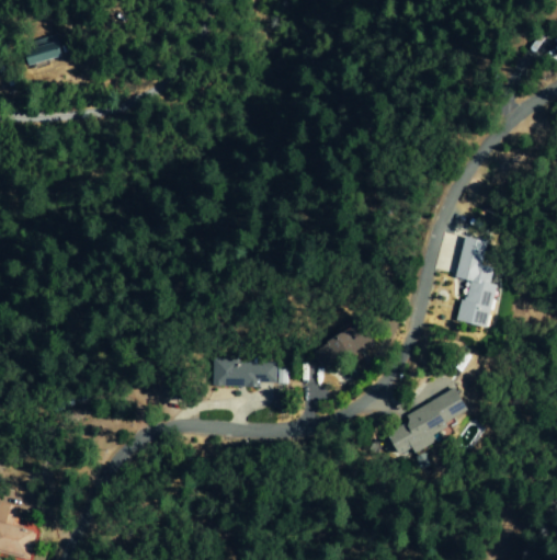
[(75,45),(41,49),(43,63),(77,58),(75,45)]
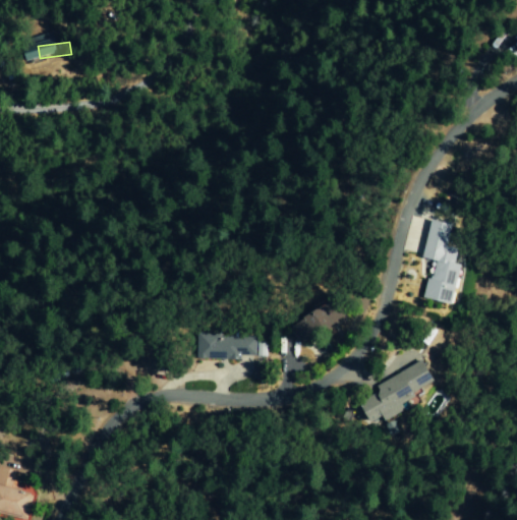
[(452,224),(431,219),(422,257),(436,261),(433,277),(427,277),(423,298),(451,304),(463,251),(447,247),(452,224)]
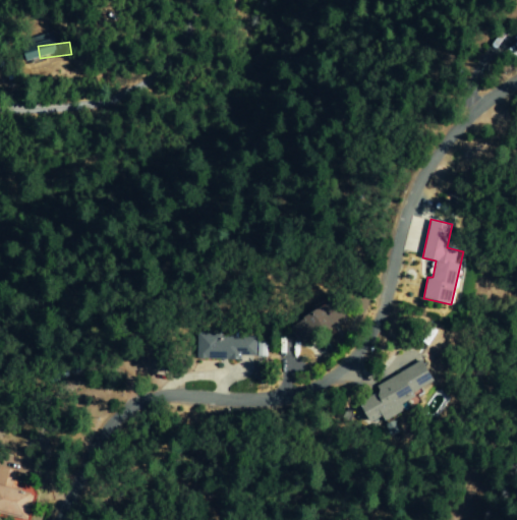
[(347,320),(337,304),(326,311),(322,305),(292,325),(306,346),(347,320)]
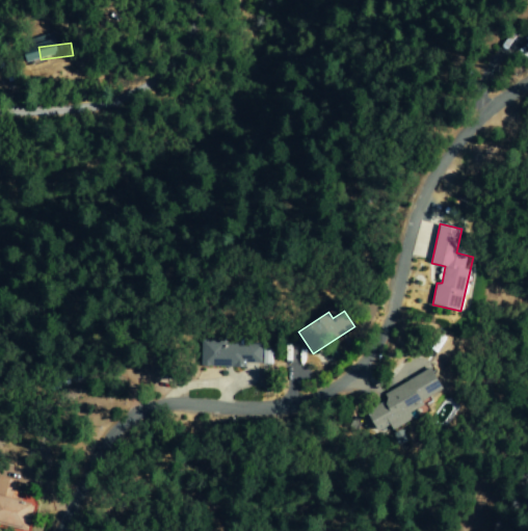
[(204,365),(248,367),(248,362),(265,363),(266,343),(205,340),(204,365)]
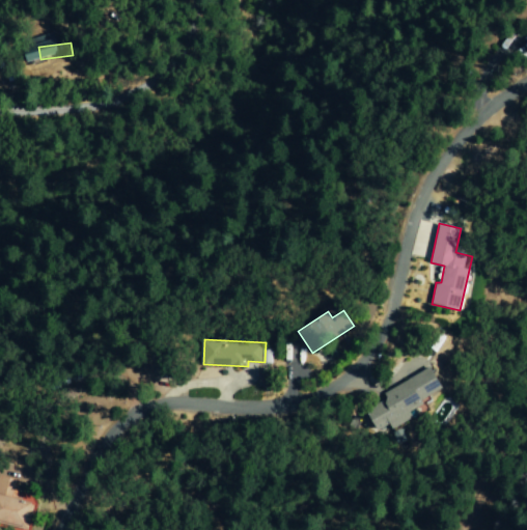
[(366,411),(378,430),(390,424),(393,429),(414,418),(409,409),(442,391),(431,368),(384,392),(388,399),(366,411)]
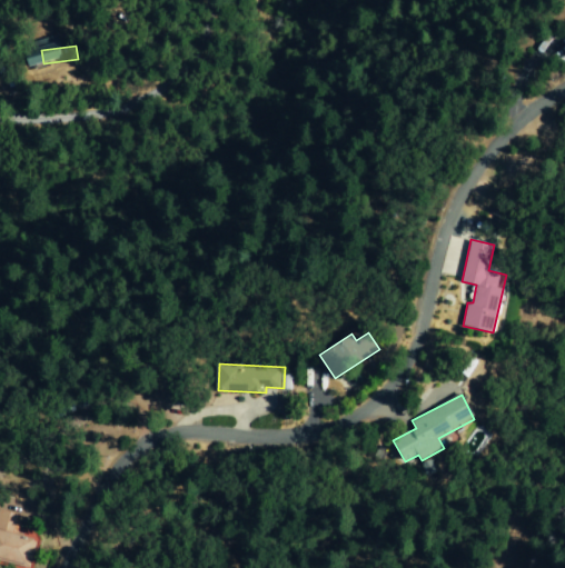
[(18,514),(0,509),(0,562),(28,567),(33,539),(13,536),(18,514)]
